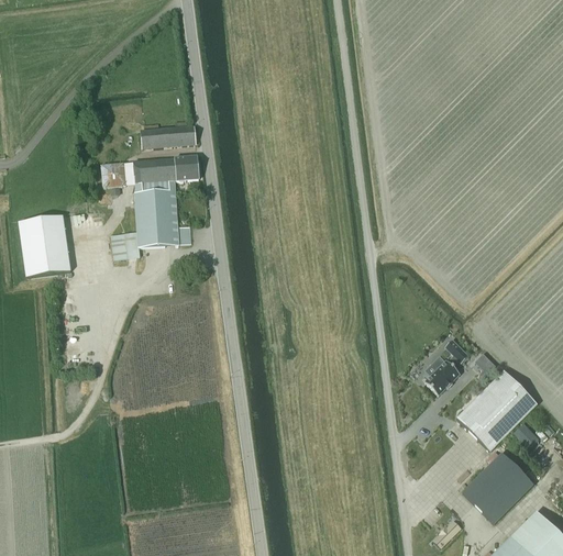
[(195,141),(194,122),(141,128),(143,146),(195,141)]
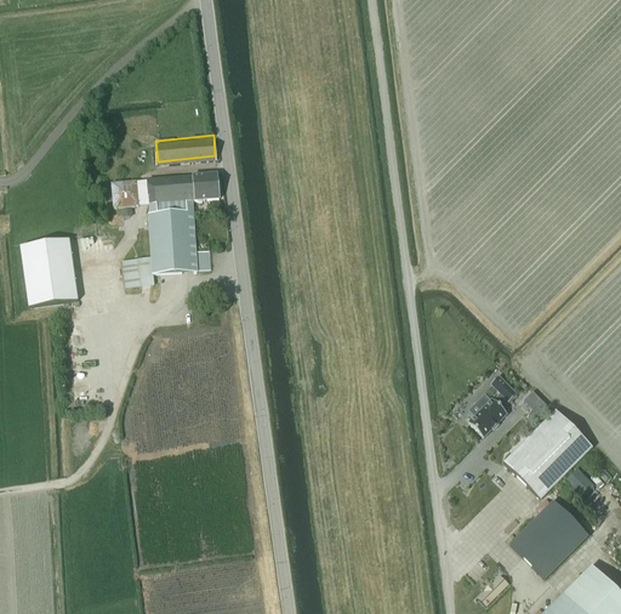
[(193,171),(147,175),(147,176),(149,200),(149,209),(148,209),(152,253),(153,271),(197,267),(197,266),(210,265),(209,245),(195,245),(192,195),(195,195),(218,194),(217,169),(193,170),(193,171)]
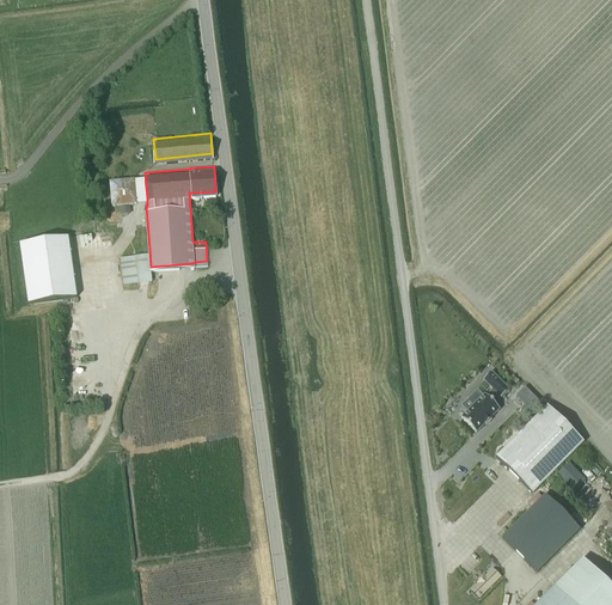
[(135,172),(109,176),(111,201),(138,199),(135,173),(135,172)]
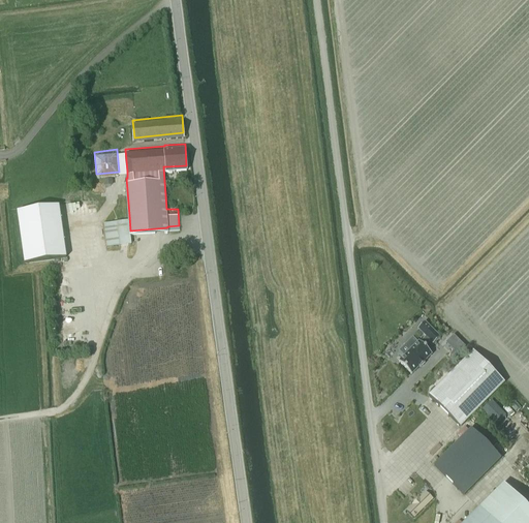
[(59,201),(17,207),(24,256),(24,258),(66,252),(59,201)]
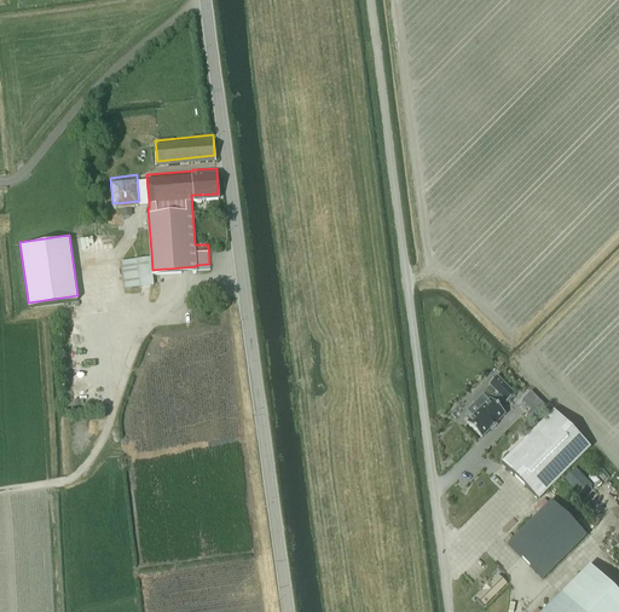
[(137,253),(122,255),(125,282),(140,281),(138,253),(137,253)]
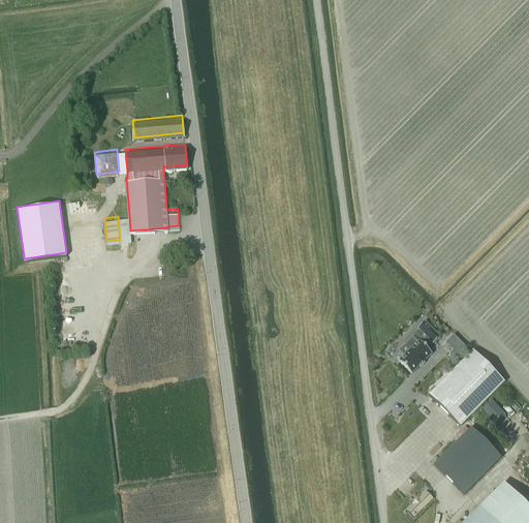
[(404,350),(399,356),(411,369),(419,361),(419,362),(425,357),(424,357),(432,348),(425,341),(431,336),(433,338),(440,332),(425,316),(417,322),(426,331),(421,337),(418,336),(417,337),(412,332),(406,339),(399,346),(404,350)]
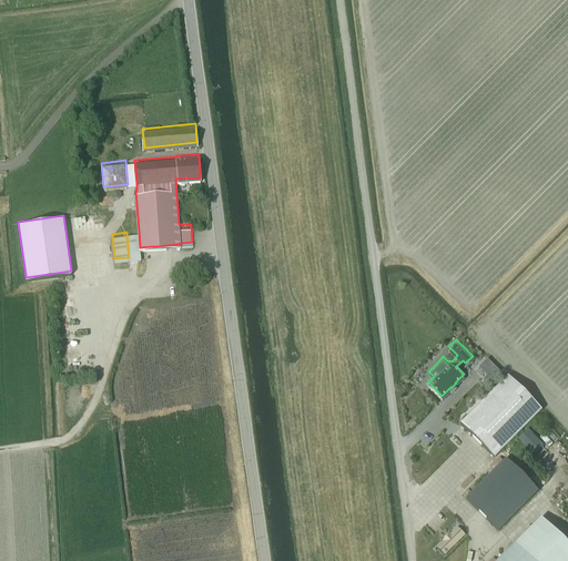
[(478,361),(482,364),(487,370),(484,374),(488,378),(500,366),(487,354),(478,361)]
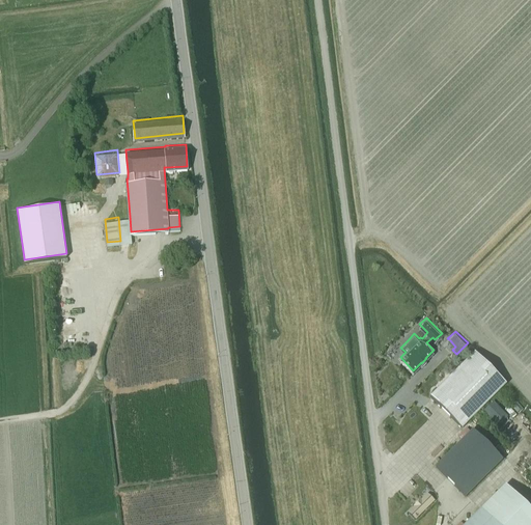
[(462,423),(479,406),(506,379),(475,348),(430,392),(462,423)]
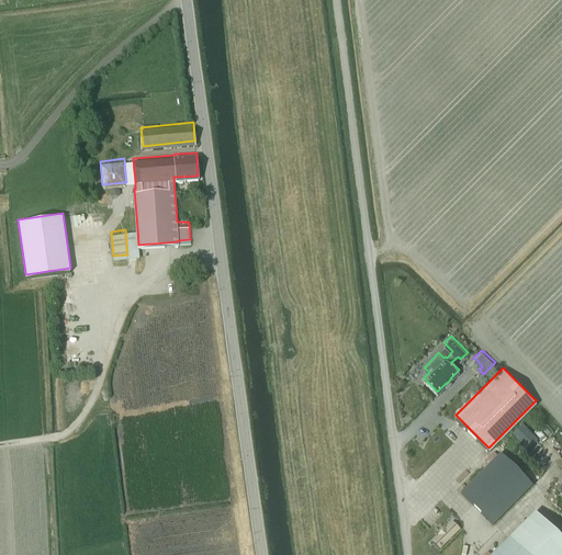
[(512,428),(528,444),(537,435),(521,419),(512,428)]
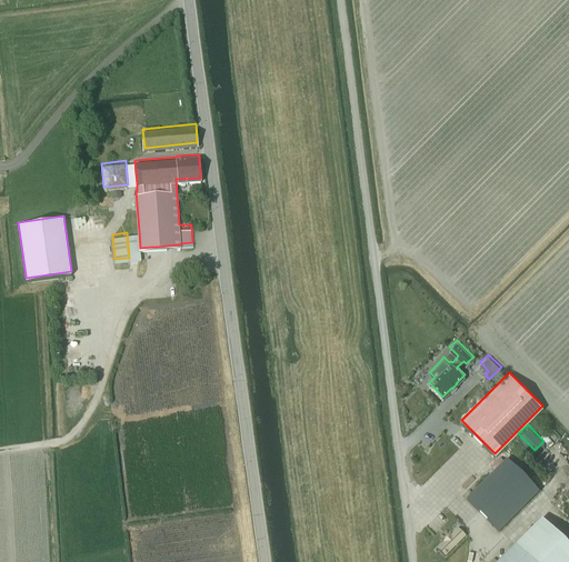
[(507,454),(467,494),(499,527),(539,487),(507,454)]
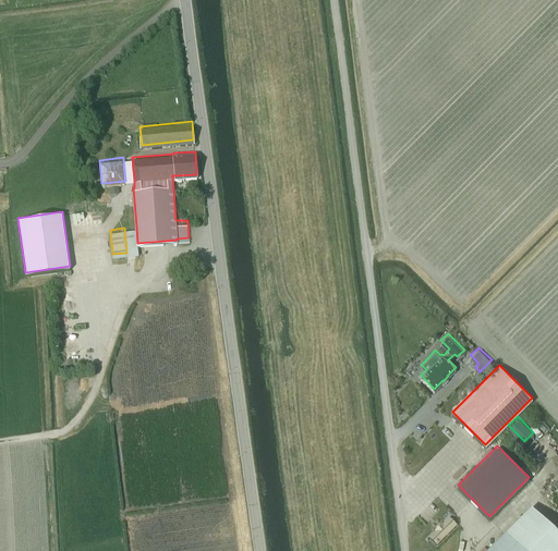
[(436,526),(429,533),(437,539),(456,521),(449,513),(443,519),(443,518),(435,525),(436,526)]
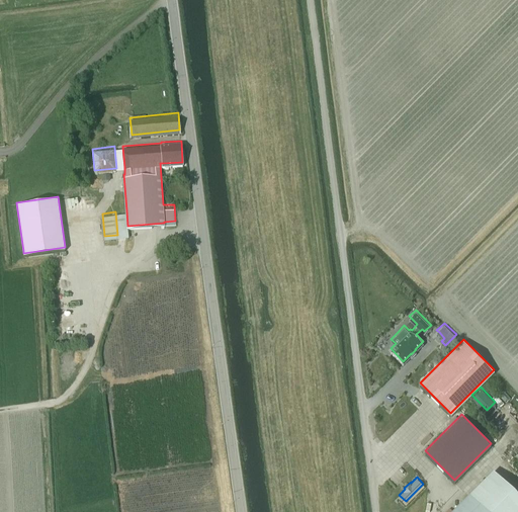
[(452,508),(448,511),(490,511),(469,492),(452,508)]
